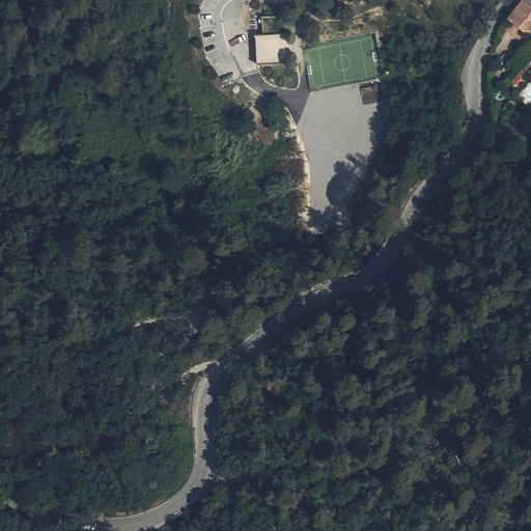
[(530,0),(519,0),(509,11),(530,31),(530,30),(530,0)]
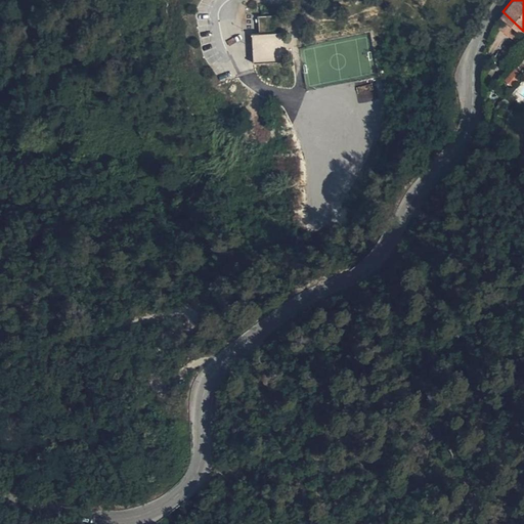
[(294,60),(292,31),(281,32),(280,14),(260,15),(261,33),(254,34),(255,62),(294,60)]
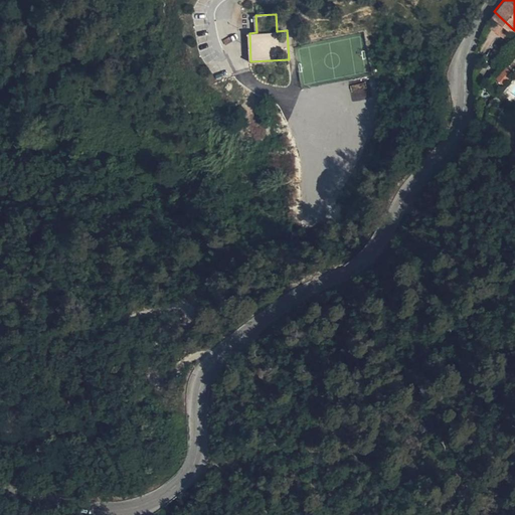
[(503,86),(514,72),(506,66),(495,79),(503,86)]
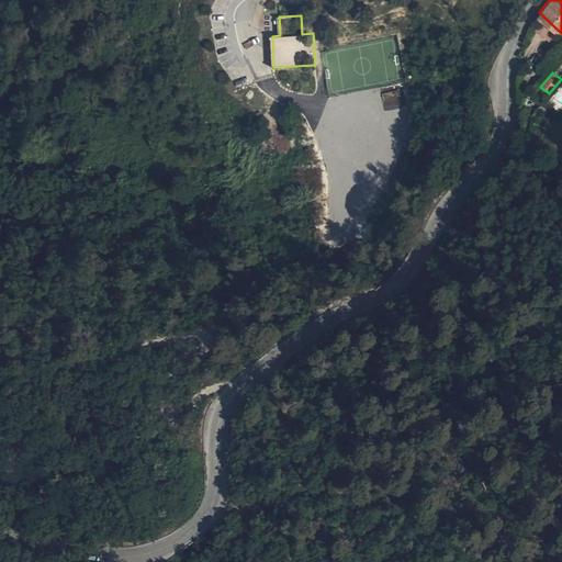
[(384,110),(401,108),(398,90),(382,92),(384,110)]
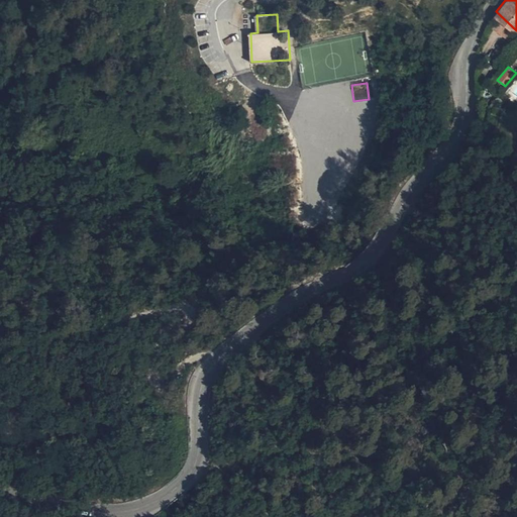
[(495,89),(490,93),(494,98),(500,94),(495,89)]
